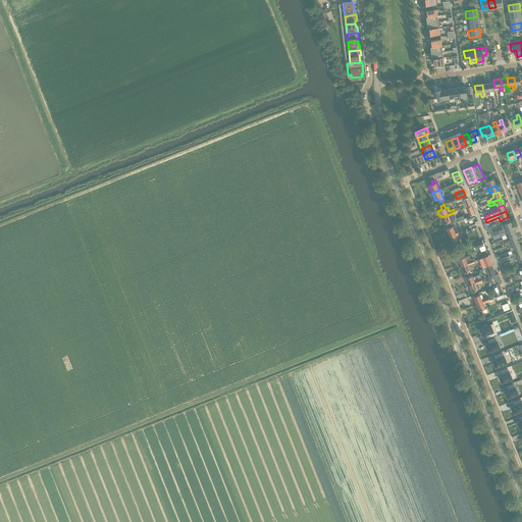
[(454,212),(441,217),(445,224),(450,221),(451,223),(458,221),(455,214),(454,212)]
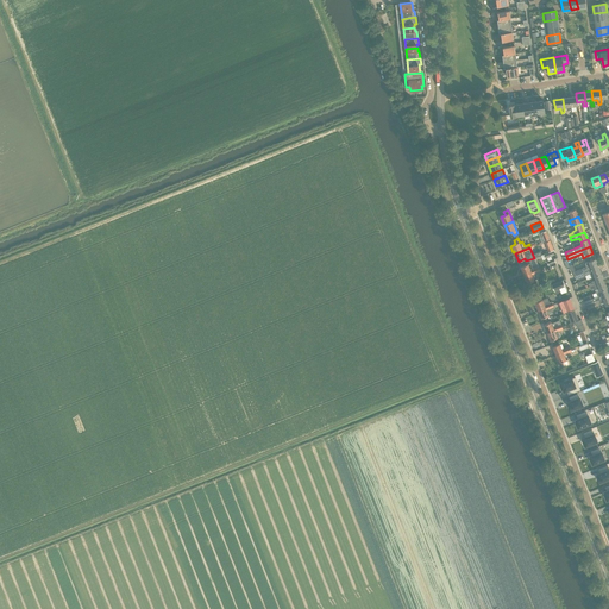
[(573,271),(575,276),(598,267),(595,259),(589,262),(585,263),(585,264),(586,268),(576,271),(573,271)]
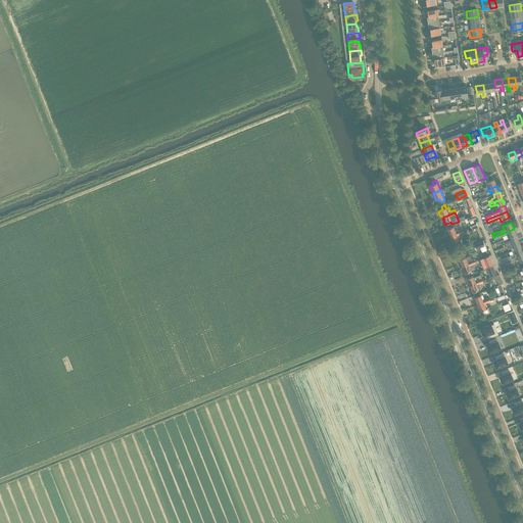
[(463,232),(462,229),(458,231),(456,226),(447,230),(450,236),(463,232)]
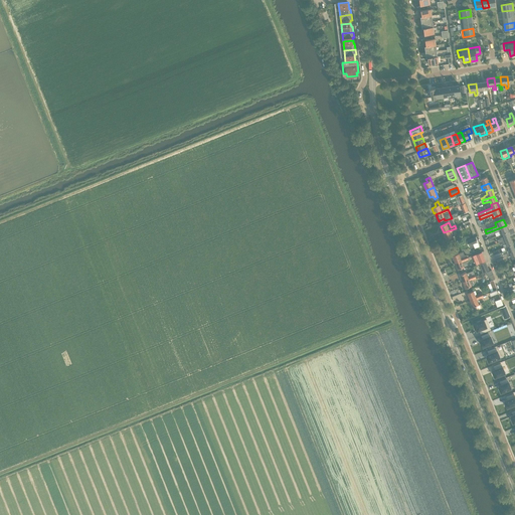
[(503,233),(508,231),(506,225),(486,233),(487,236),(499,231),(500,234),(503,233)]
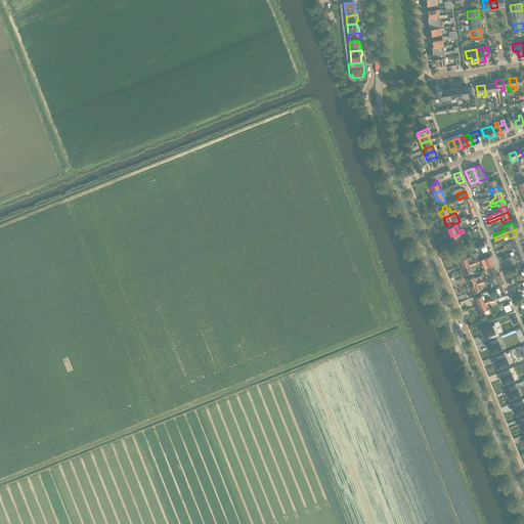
[(464,232),(451,236),(453,244),(460,242),(457,236),(465,234),(464,232)]
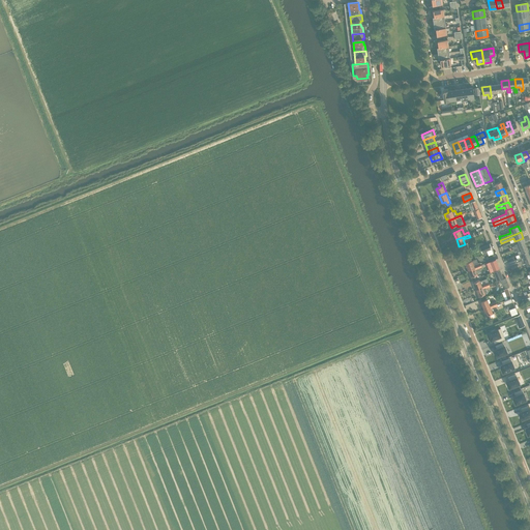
[(513,249),(526,245),(523,238),(518,240),(519,243),(516,244),(516,246),(512,247),(513,249)]
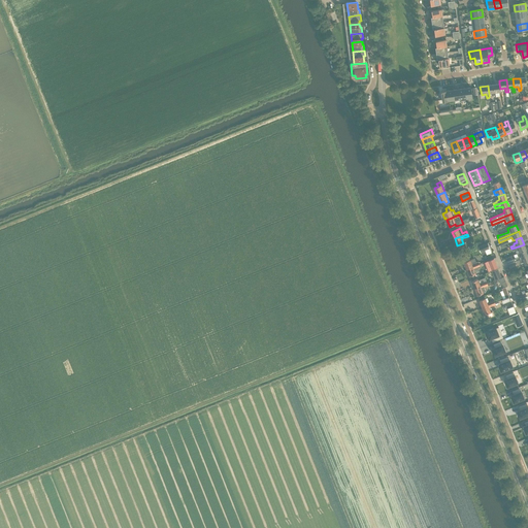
[(479,248),(481,252),(490,249),(488,243),(479,248)]
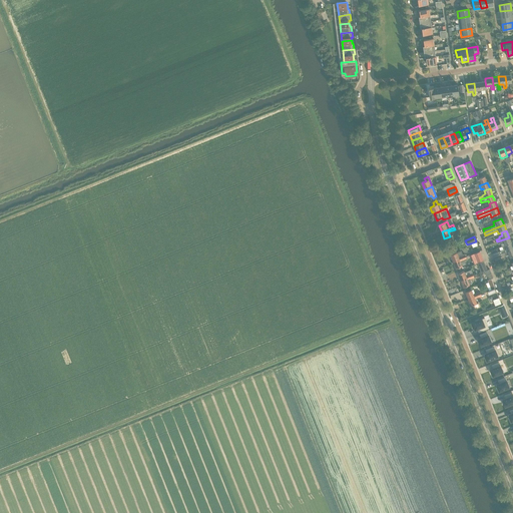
[(505,242),(506,245),(511,243),(509,237),(497,241),(498,244),(501,242),(502,243),(505,242)]
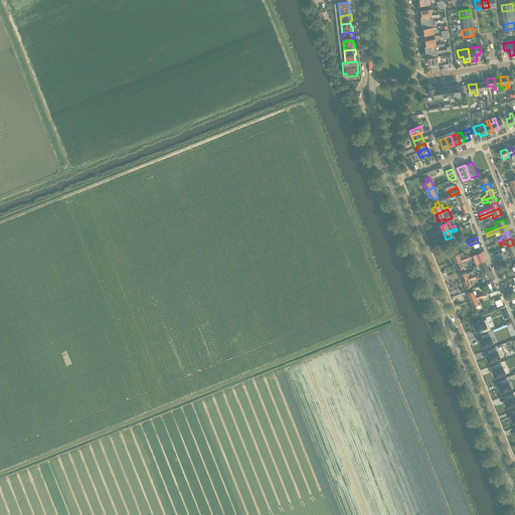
[(501,252),(494,254),(496,258),(503,255),(504,254),(514,249),(514,248),(513,244),(508,246),(504,247),(505,250),(501,252)]
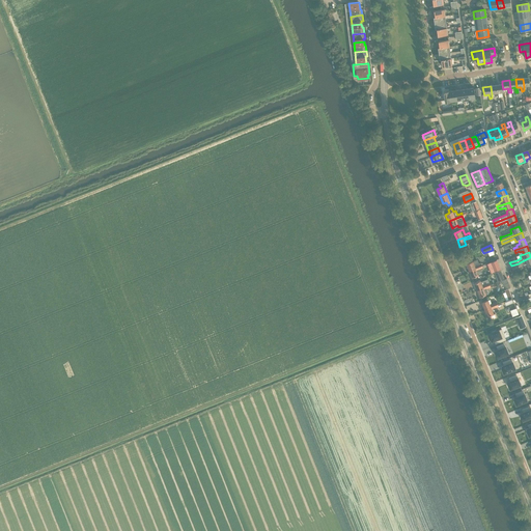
[(530,257),(520,262),(521,266),(524,264),(524,266),(527,264),(528,267),(530,266),(530,257)]
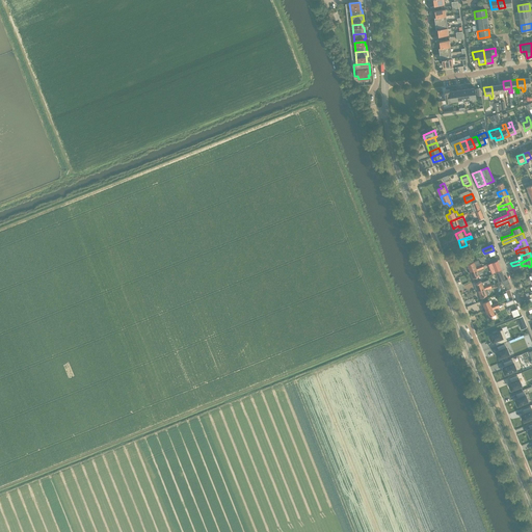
[(468,264),(471,271),(483,266),(482,264),(480,265),(478,261),(474,263),(474,262),(468,264)]
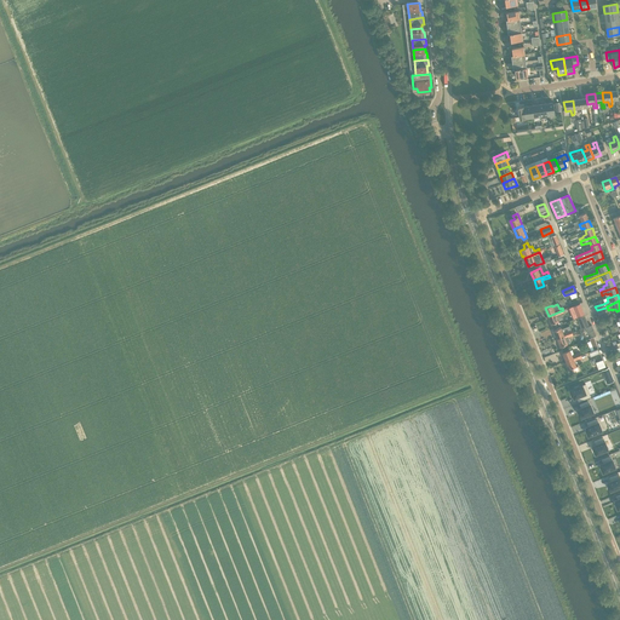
[(573,306),(578,317),(584,315),(580,304),(573,306)]
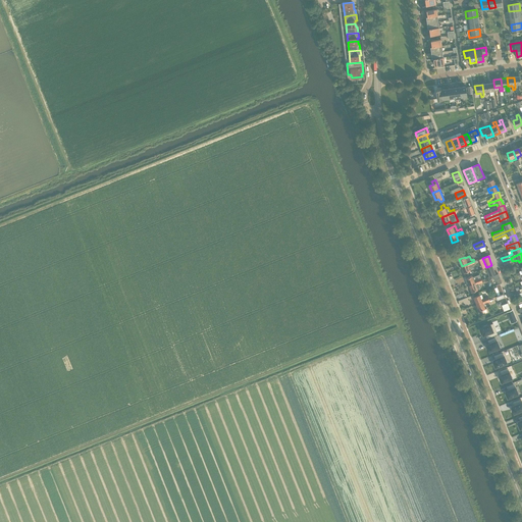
[(474,261),(462,266),(464,273),(470,270),(474,269),(473,265),(475,264),(474,261)]
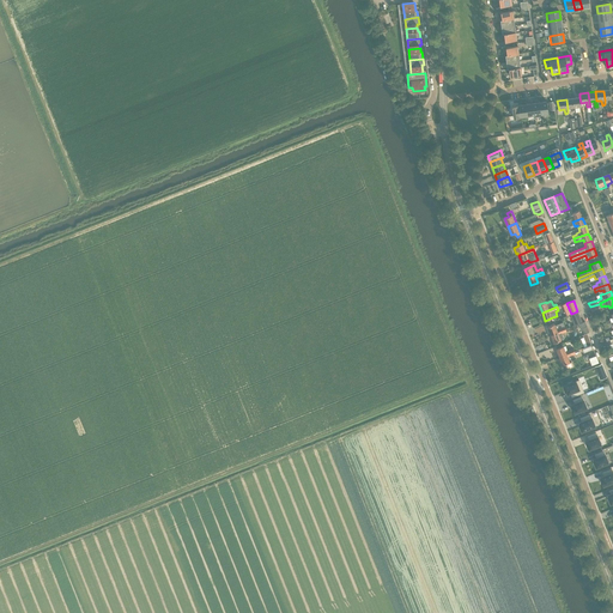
[(571,315),(576,326),(578,325),(582,322),(578,311),(571,315)]
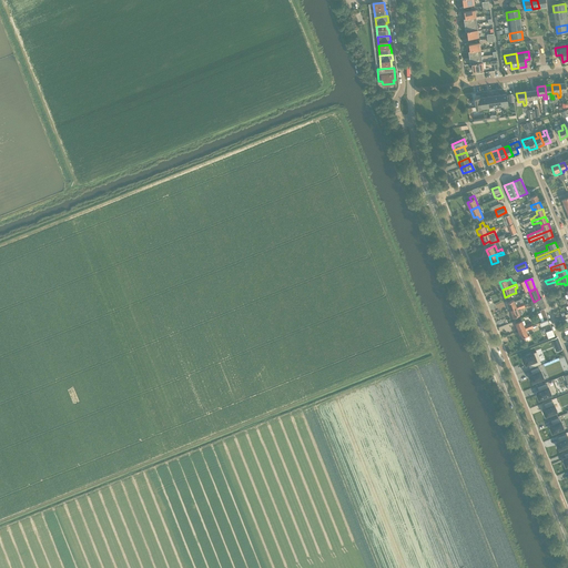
[(514,301),(507,303),(510,311),(524,305),(523,303),(521,298),(514,302),(514,301)]
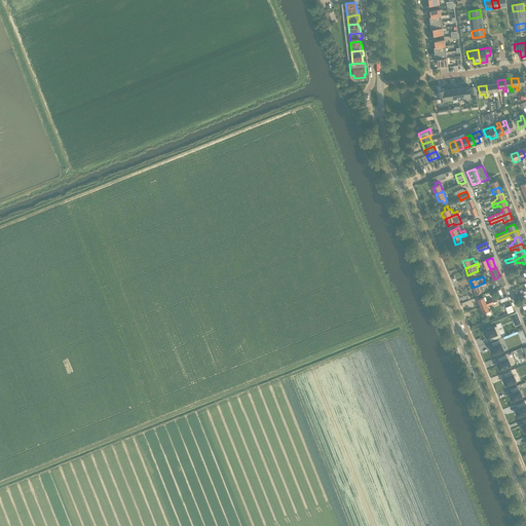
[(485,283),(473,288),(476,295),(481,292),(484,291),(483,286),(486,285),(485,283)]
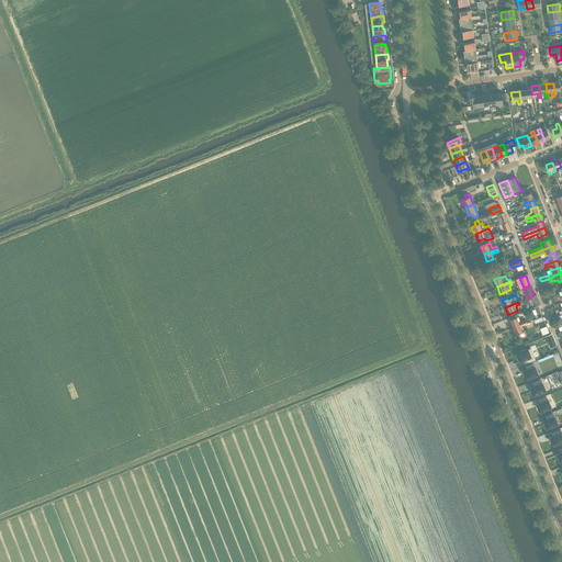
[(510,321),(513,327),(527,323),(526,319),(518,323),(517,317),(512,319),(510,321)]
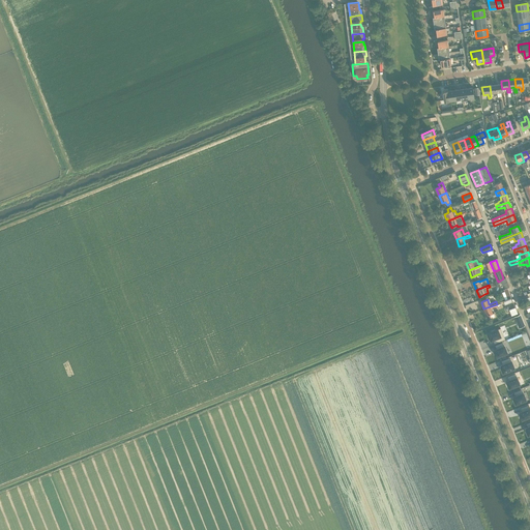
[(497,304),(483,308),(487,316),(489,315),(491,319),(495,317),(494,313),(493,313),(491,308),(498,306),(497,304)]
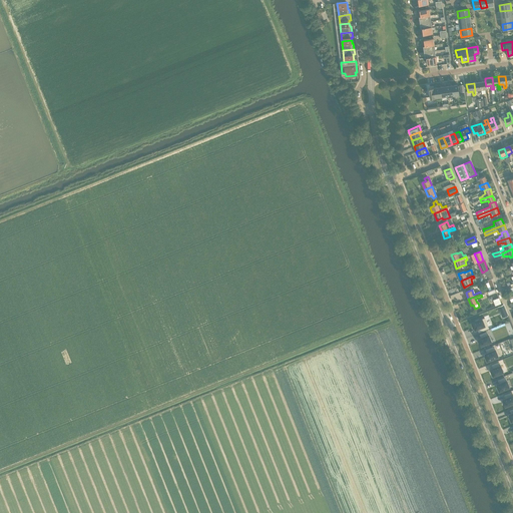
[(476,322),(472,324),(473,328),(474,328),(475,330),(477,329),(479,333),(489,329),(485,318),(479,321),(479,320),(475,321),(476,322)]
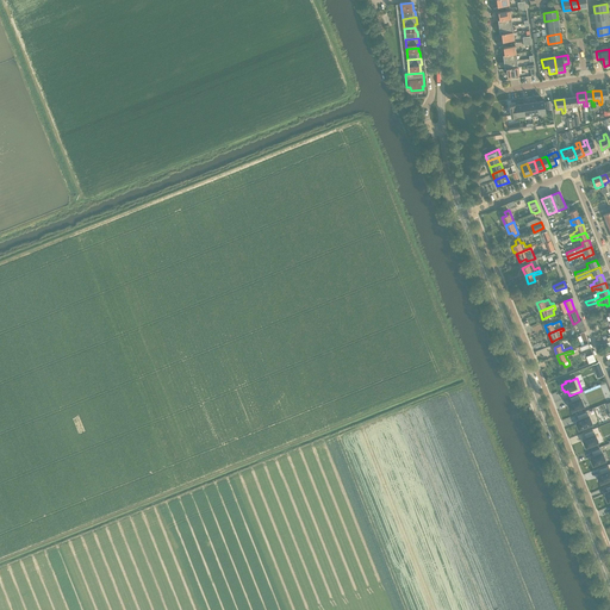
[(572,402),(568,403),(570,405),(570,406),(572,411),(584,406),(580,398),(580,399),(578,394),(571,398),(572,402)]
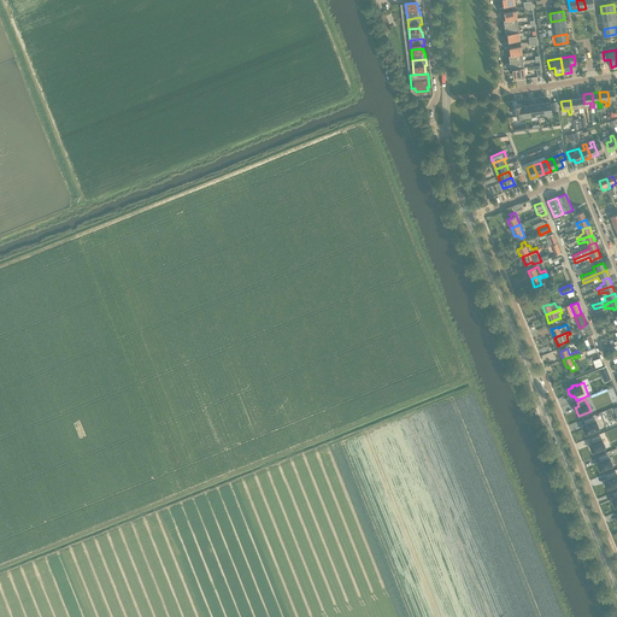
[(586,424),(582,425),(583,429),(586,434),(599,429),(595,421),(594,421),(593,417),(585,421),(586,424)]
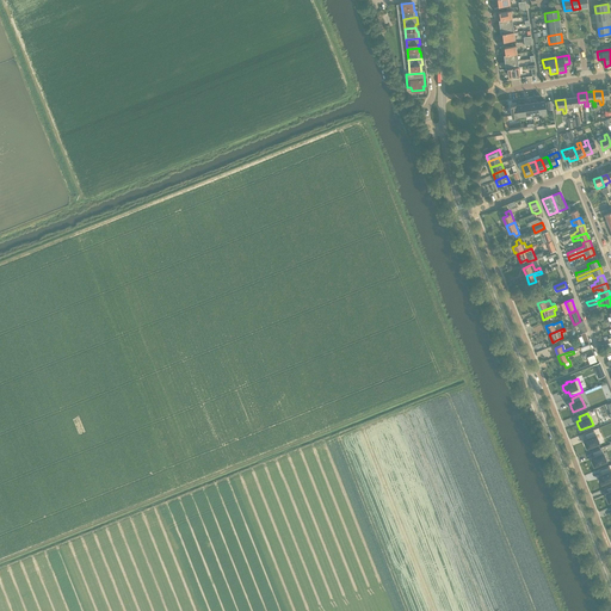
[(587,438),(584,440),(587,449),(599,443),(596,434),(596,436),(593,431),(586,434),(587,438)]
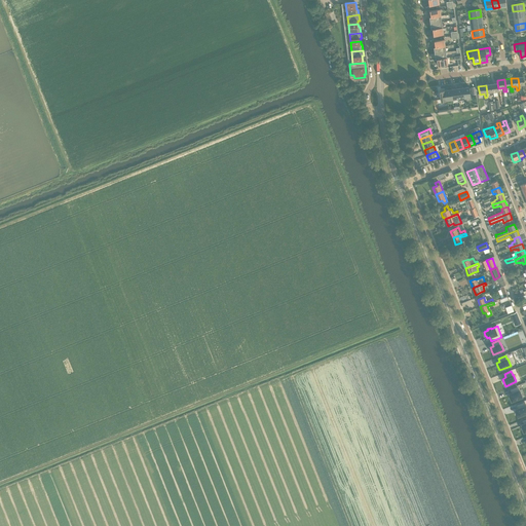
[(512,392),(510,393),(511,397),(510,397),(512,402),(522,398),(519,390),(517,387),(511,389),(512,392)]
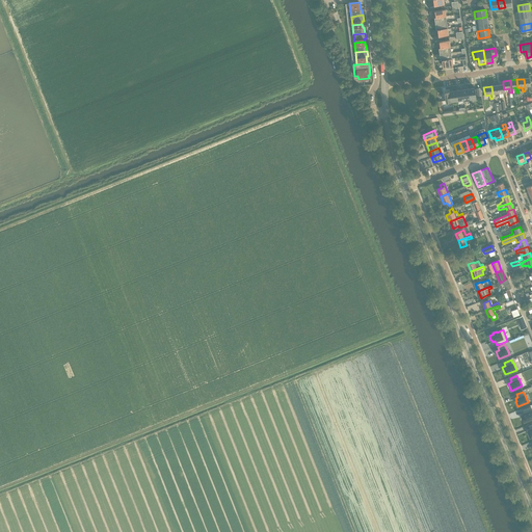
[(524,414),(522,415),(523,417),(522,417),(524,422),(527,420),(527,421),(531,420),(531,419),(531,418),(531,409),(531,406),(523,409),(524,414)]
